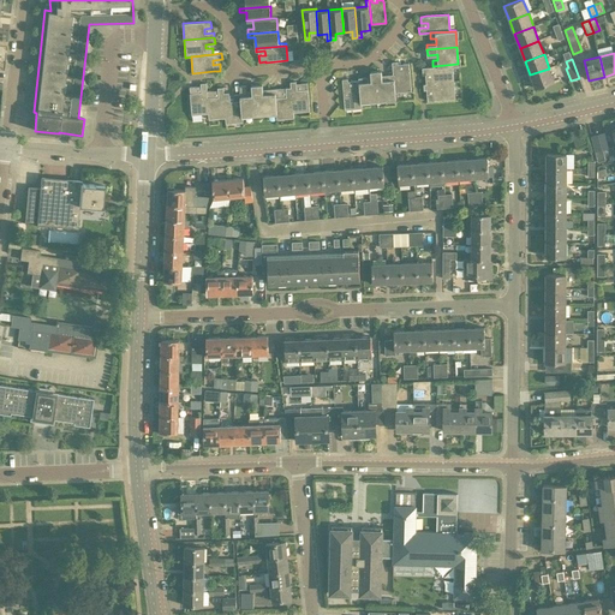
[(393,75),(394,93),(395,93),(411,90),(408,63),(402,64),(402,70),(398,71),(398,61),(392,61),(393,75)]
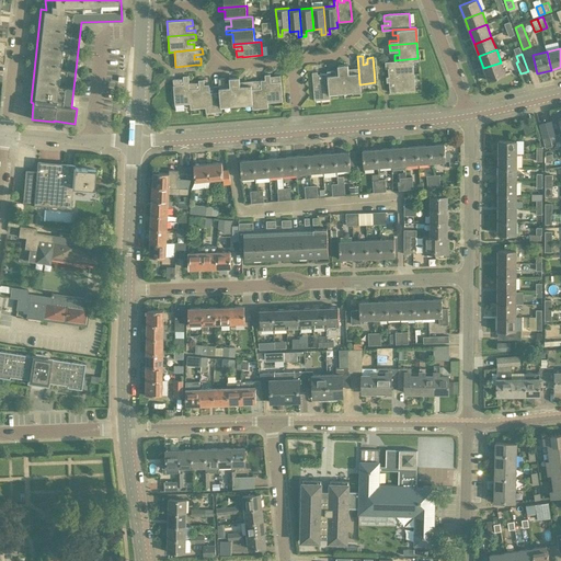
[(388,71),(389,77),(414,75),(413,60),(418,59),(418,58),(395,60),(385,61),(386,67),(393,66),(395,70),(388,71)]
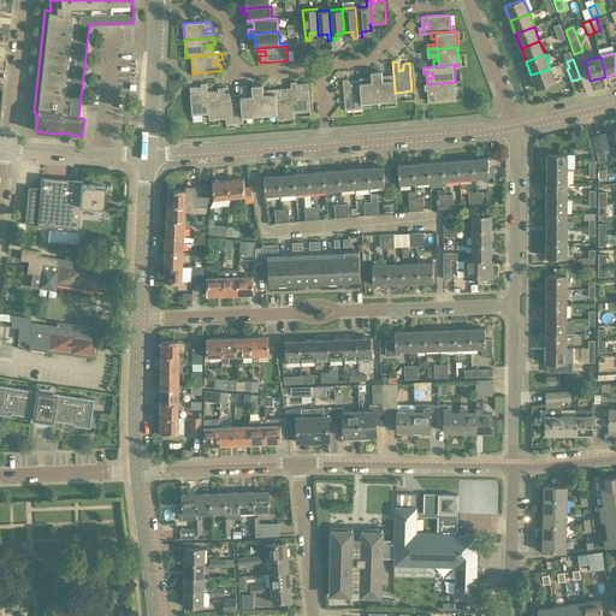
[(555,82),(550,69),(531,75),(537,89),(555,82)]
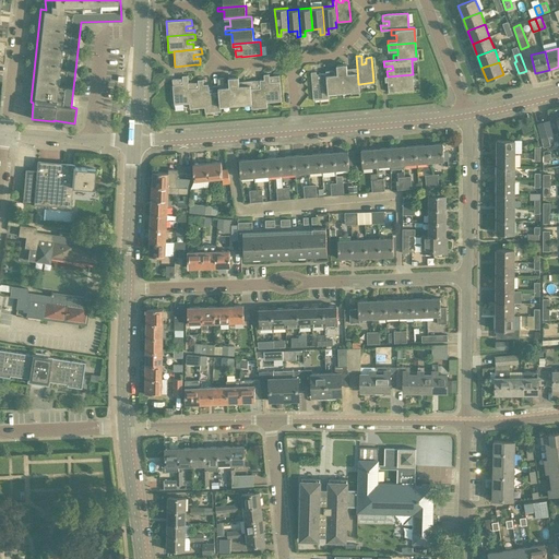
[(346,63),(341,64),(344,92),(359,91),(359,84),(358,84),(357,68),(352,68),(352,72),(347,73),(346,63)]
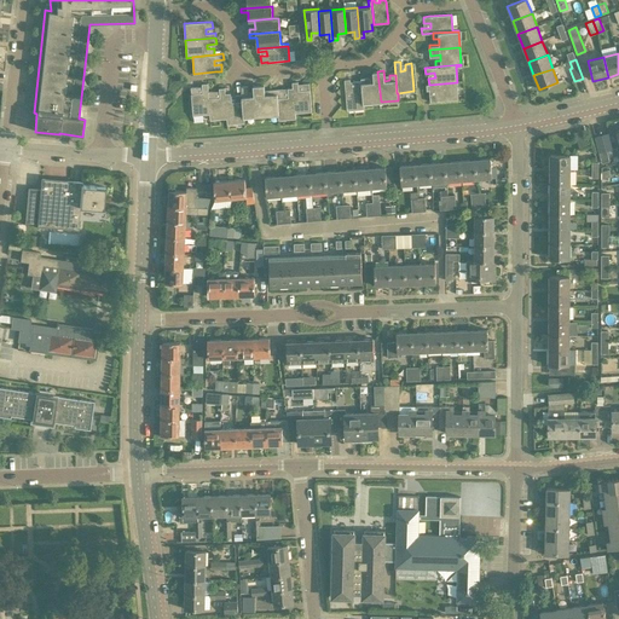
[(368,77),(362,77),(364,103),(381,102),(377,71),(372,71),(374,81),(368,82),(368,77)]
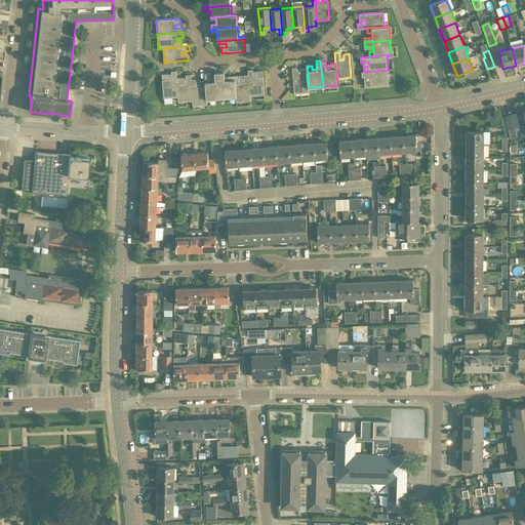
[(309,87),(307,66),(306,66),(306,69),(300,69),(301,75),(297,75),(296,67),(292,67),(294,93),(309,92),(309,87)]
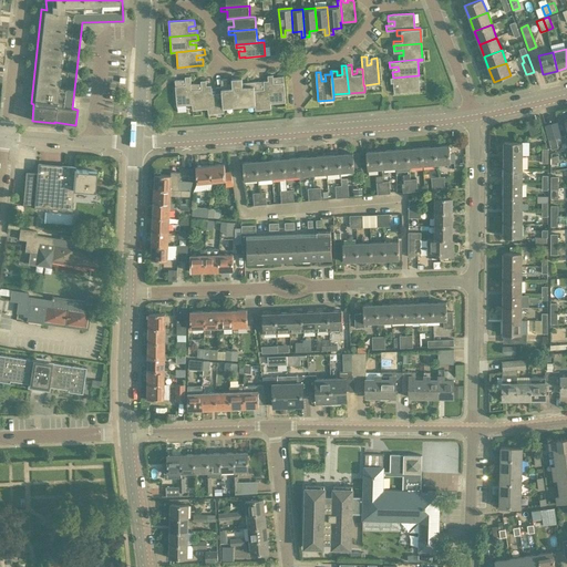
[(267,75),(268,80),(270,103),(286,102),(284,82),(284,76),(277,76),(278,83),(274,83),(272,74),(267,75)]
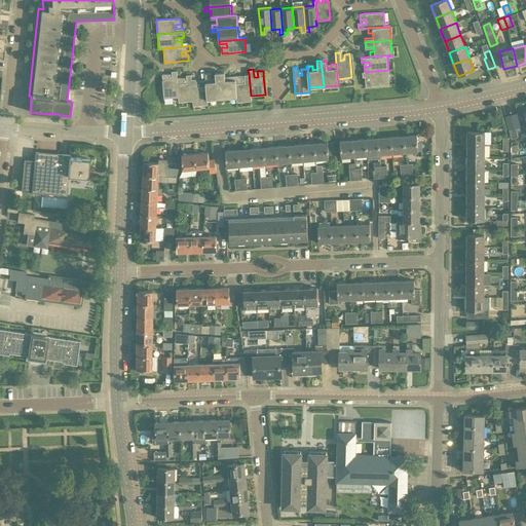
[(388,70),(365,72),(362,72),(363,77),(370,76),(371,80),(365,80),(366,86),(371,85),(389,84),(388,70)]
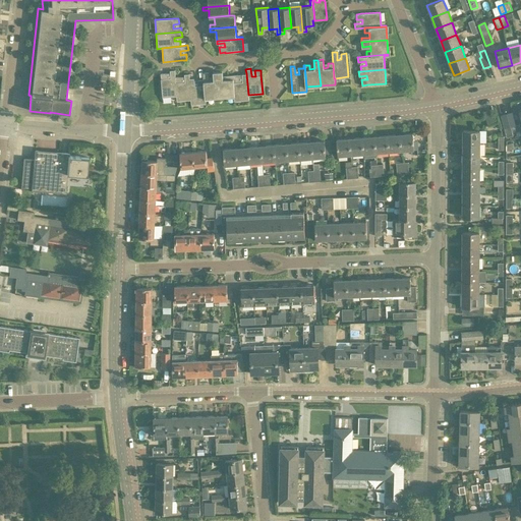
[(162,97),(176,96),(177,96),(175,77),(175,70),(170,70),(171,78),(167,78),(166,73),(161,73),(161,78),(162,97)]
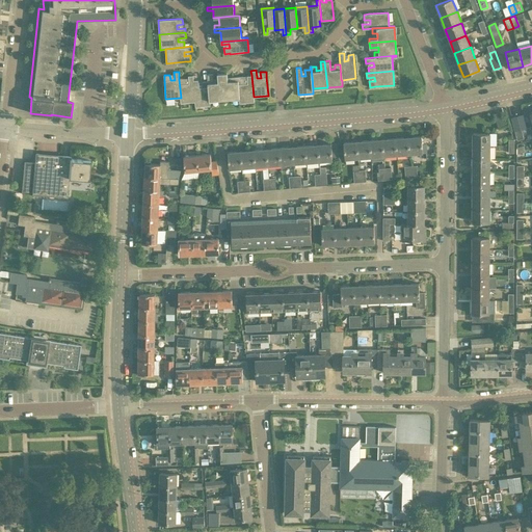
[(213,79),(208,79),(210,101),(224,99),(222,73),(217,74),(218,82),(213,82),(213,79)]
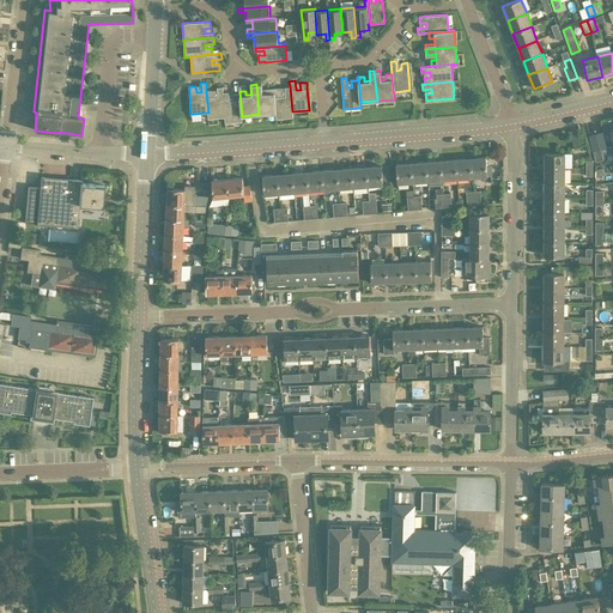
[(261,84),(256,84),(259,114),(275,113),(273,89),(267,89),(267,93),(262,93),(261,84)]
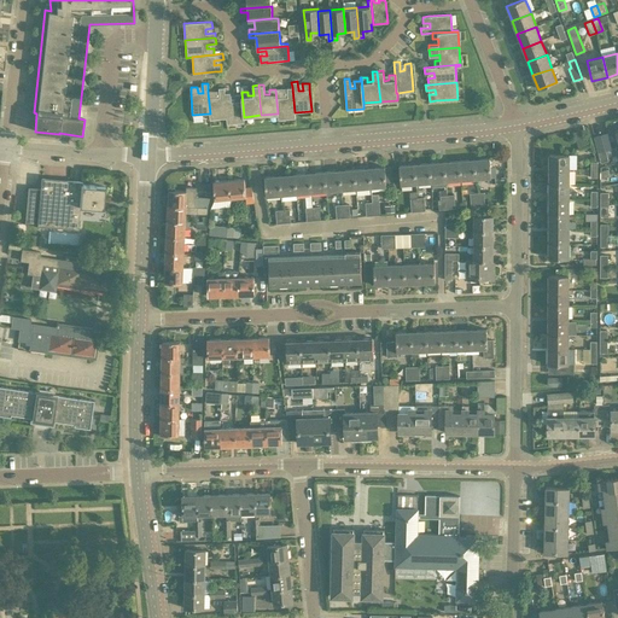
[(214,91),(208,92),(210,114),(209,114),(210,120),(226,118),(227,118),(225,93),(225,87),(219,88),(220,97),(215,98),(214,91)]
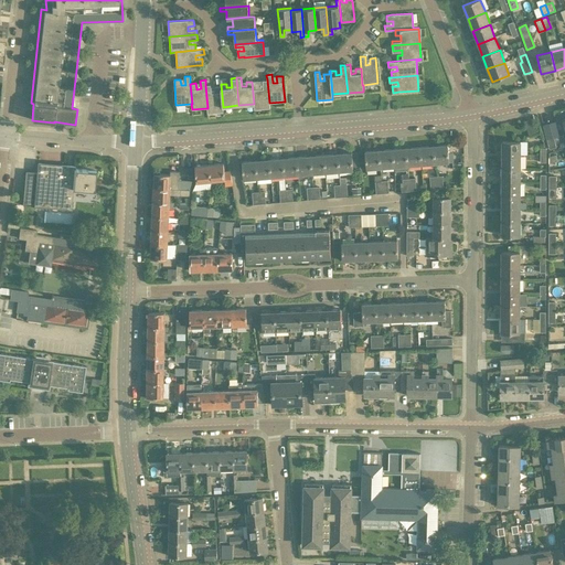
[(269,103),(267,80),(263,81),(263,88),(258,89),(258,81),(252,82),(254,104),(254,109),(270,108),(269,103)]
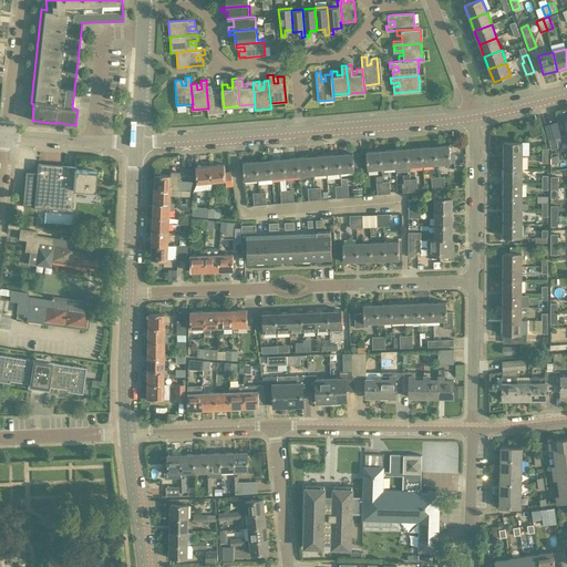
[(210,85),(206,85),(208,109),(207,109),(208,114),(224,112),(224,107),(222,84),(220,84),(220,86),(216,88),(216,93),(212,93),(210,85)]
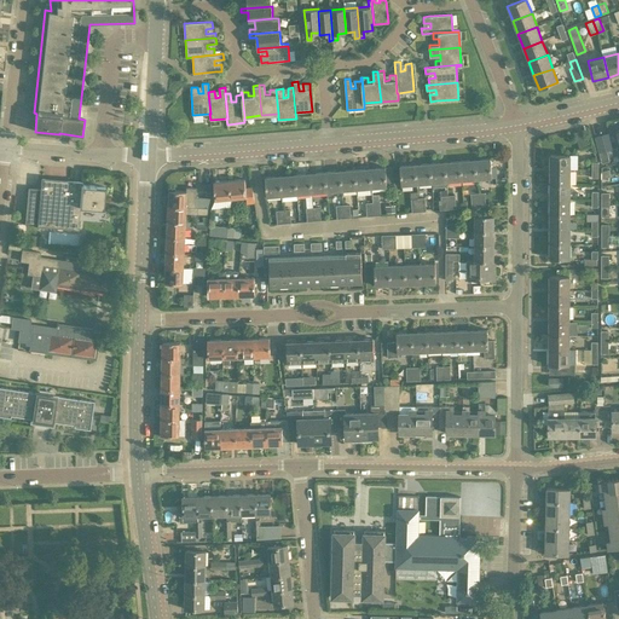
[(583,131),(576,133),(580,148),(588,145),(583,131)]
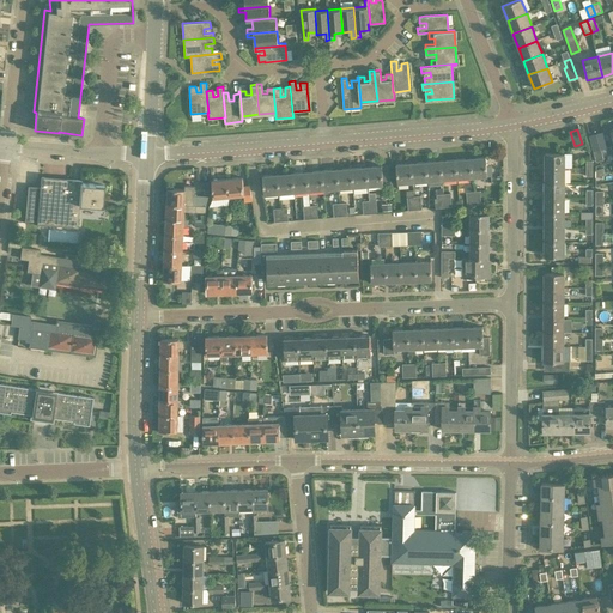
[(589,137),(593,151),(601,150),(607,147),(602,133),(589,137)]
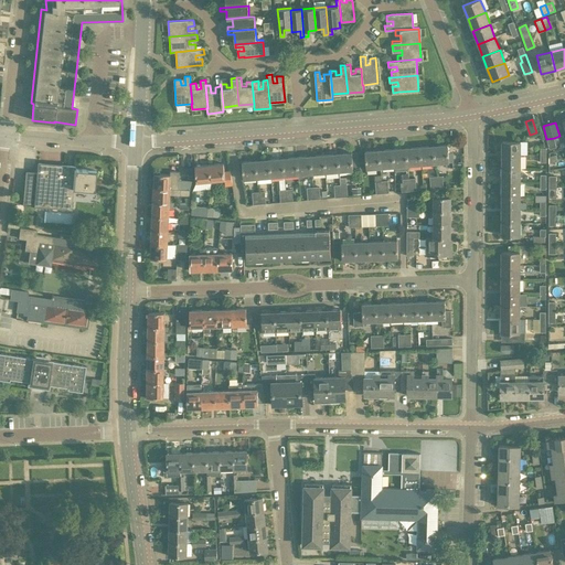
[(556,148),(554,138),(546,139),(550,149),(556,148)]
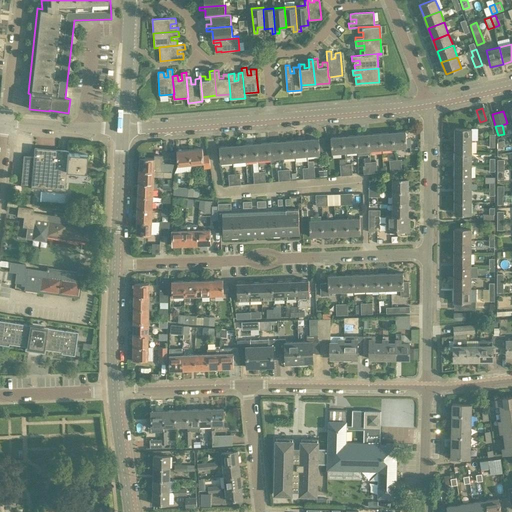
[(455,141),(471,141),(471,129),(455,128),(455,141)]
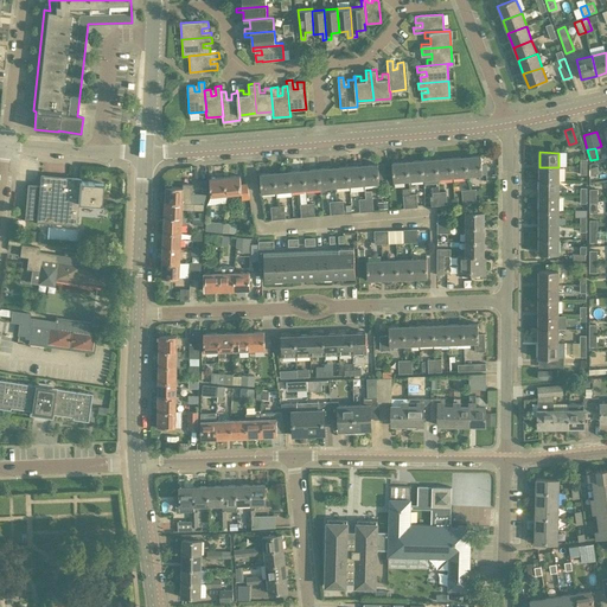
[(466,157),(467,177),(483,176),(481,155),(466,157)]
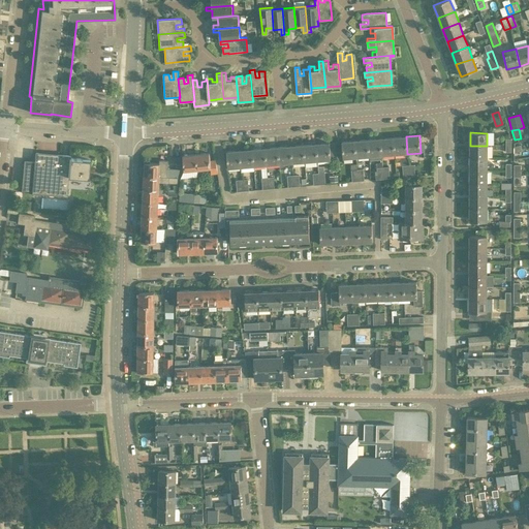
[(406,136),(394,137),(395,155),(407,154),(406,136)]
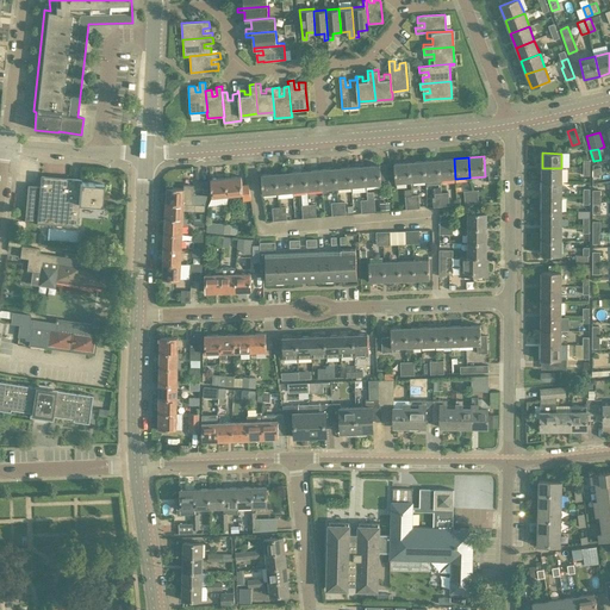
[(454,159),(439,160),(441,180),(455,179),(454,159)]
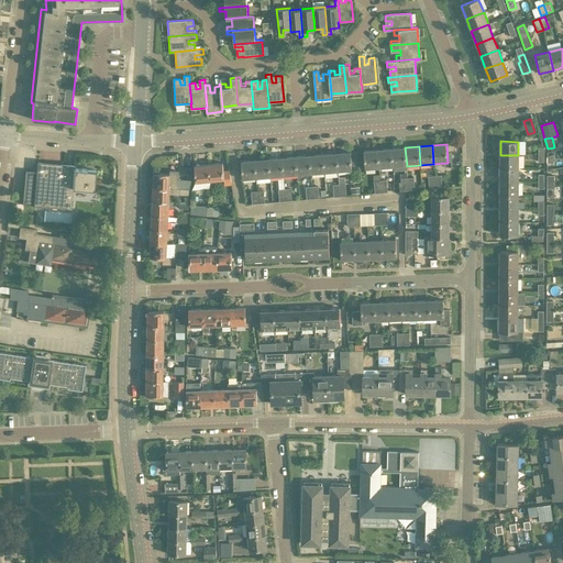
[(405,147),(392,148),(393,167),(407,166),(405,147)]
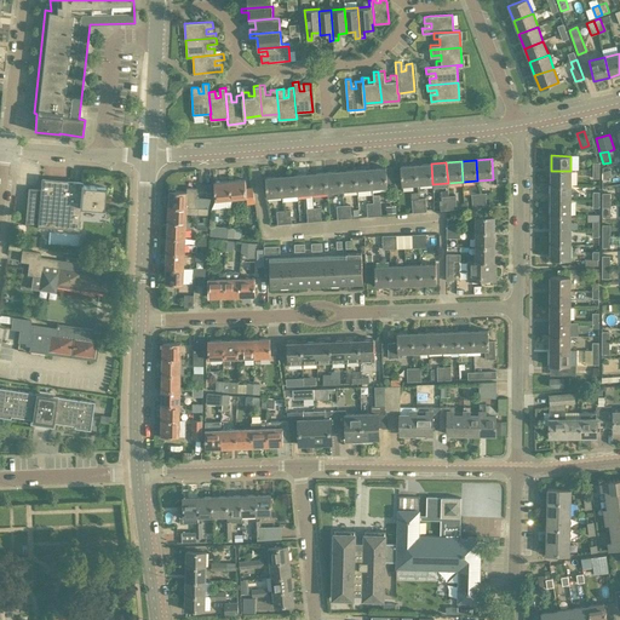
[(431,164),(417,165),(418,184),(432,184),(431,164)]
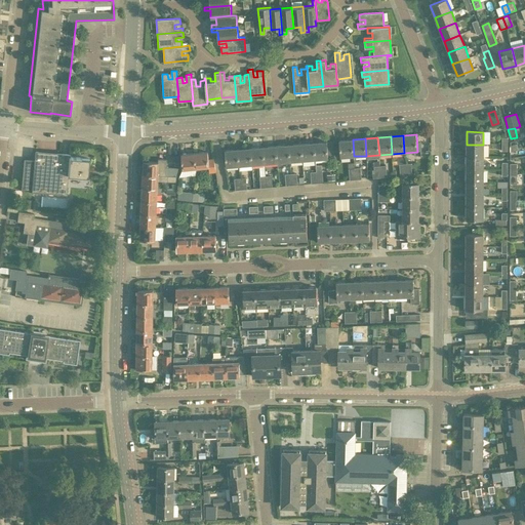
[(340,157),(354,156),(353,139),(339,140),(340,157)]
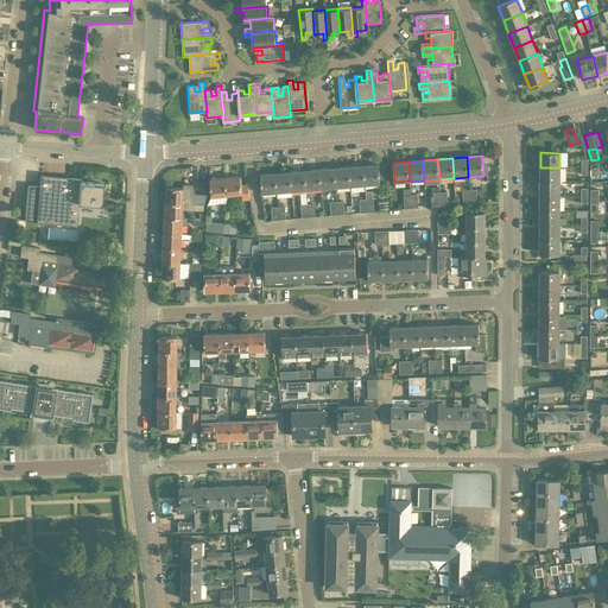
[(385,163),(363,165),(366,184),(387,183),(385,163)]
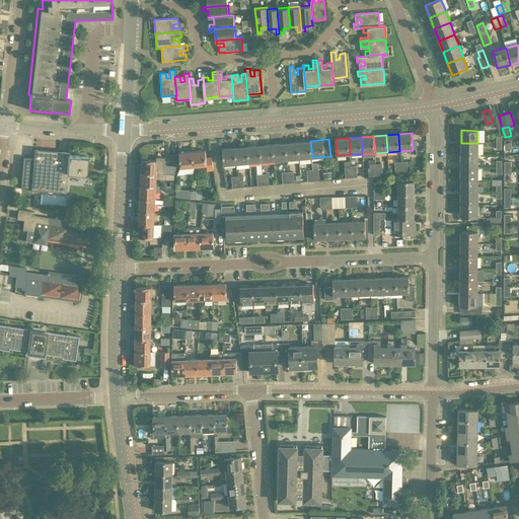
[(310,141),(298,142),(299,158),(312,157),(310,141)]
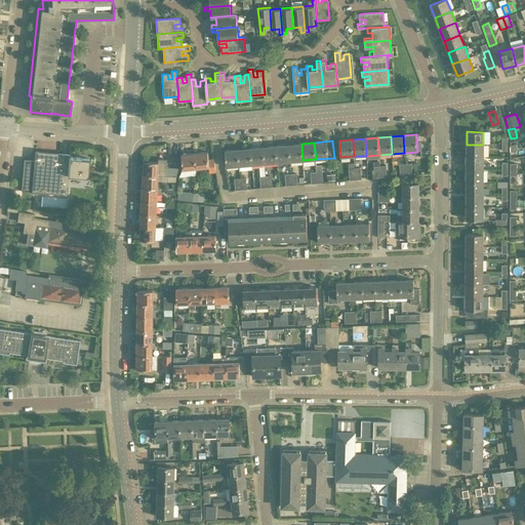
[(301,144),(289,145),(290,161),(303,160),(301,144)]
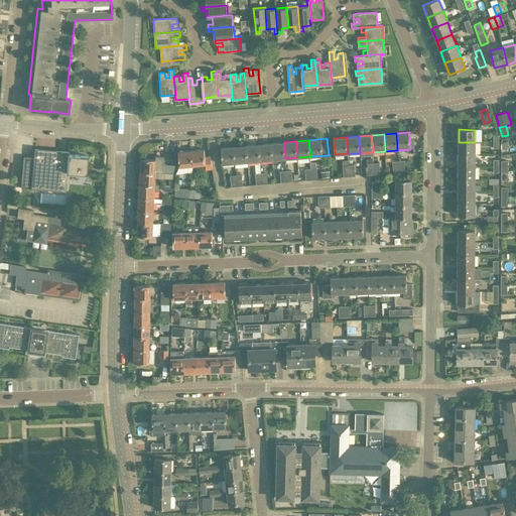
[(271,143),(273,159),(273,165),(286,164),(285,158),(284,142),(271,143)]
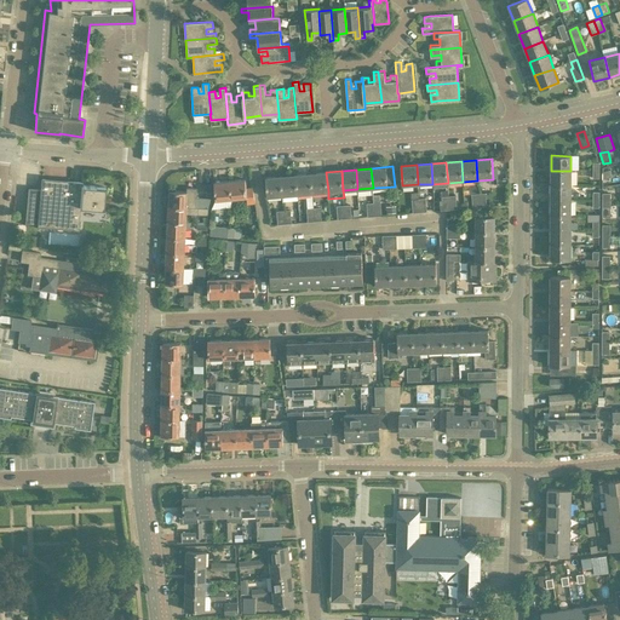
[(551,171),(551,185),(570,185),(570,171),(551,171)]
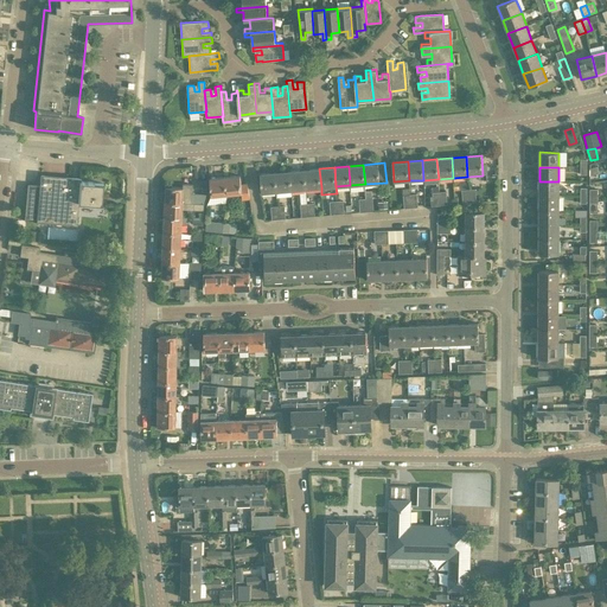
[(319,168),(305,170),(306,189),(321,187),(319,168)]
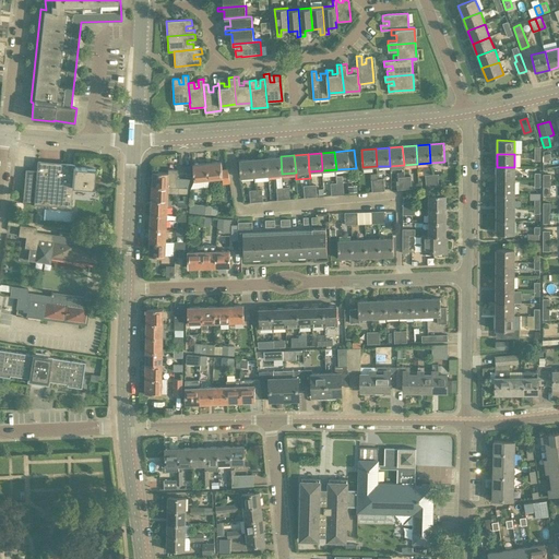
[(281,156),(268,157),(269,175),(282,174),(281,156)]
